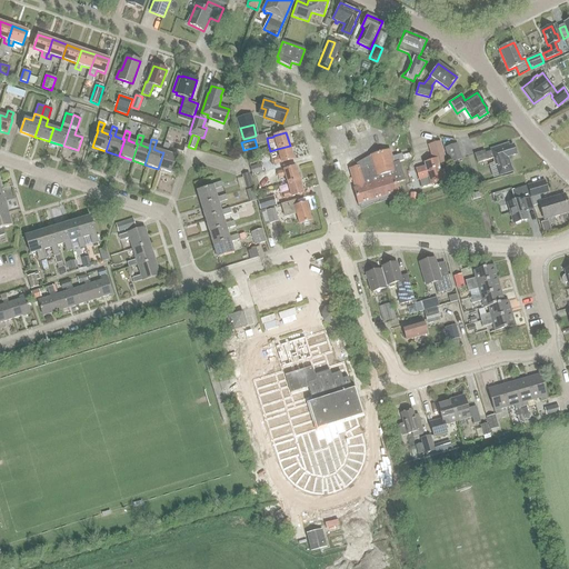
[(443,180),(438,163),(447,161),(441,141),(429,145),(433,160),(426,162),(427,166),(417,169),(421,187),(433,183),(435,186),(441,183),(441,181),(443,180)]
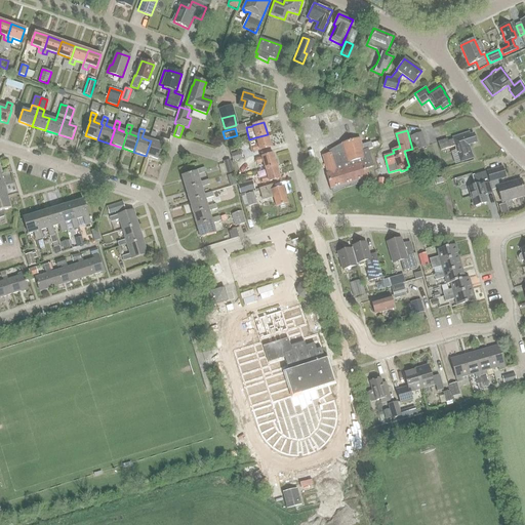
[(163,145),(154,142),(157,133),(152,132),(149,140),(151,140),(146,156),(158,160),(163,145)]
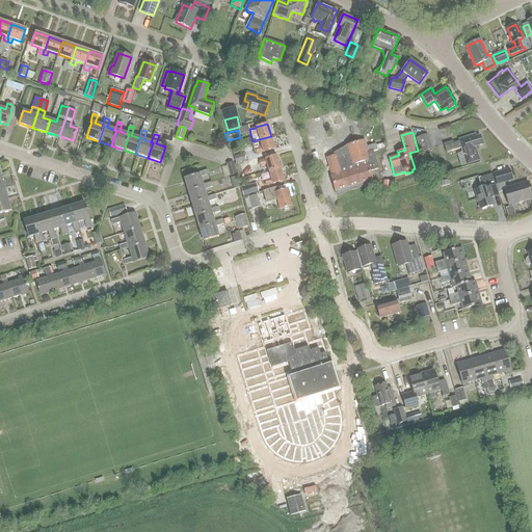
[(479,160),(475,147),(483,144),(480,135),(476,136),(476,134),(458,139),(459,141),(454,142),(453,140),(444,143),(446,152),(461,148),(466,164),(479,160)]
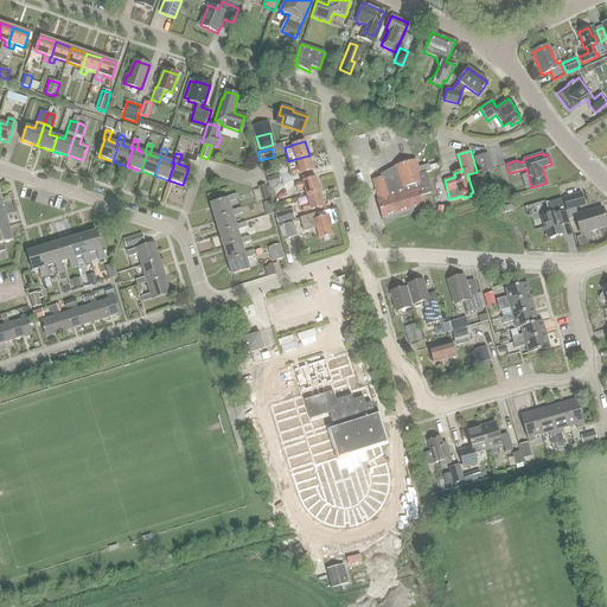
[(486,154),(474,157),(479,173),(491,170),(486,154)]
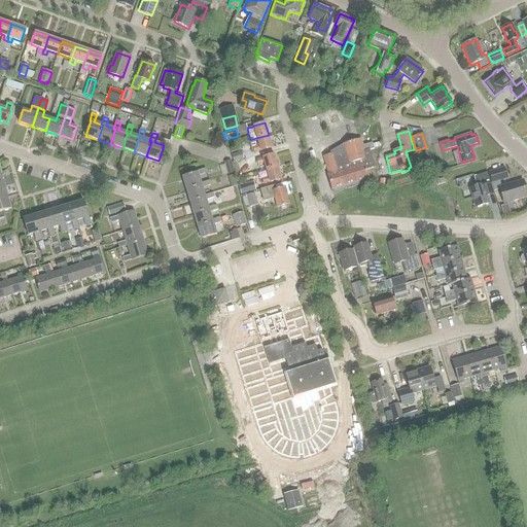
[(269,135),(256,138),(258,145),(252,146),(254,151),(259,149),(259,150),(272,146),(269,135)]
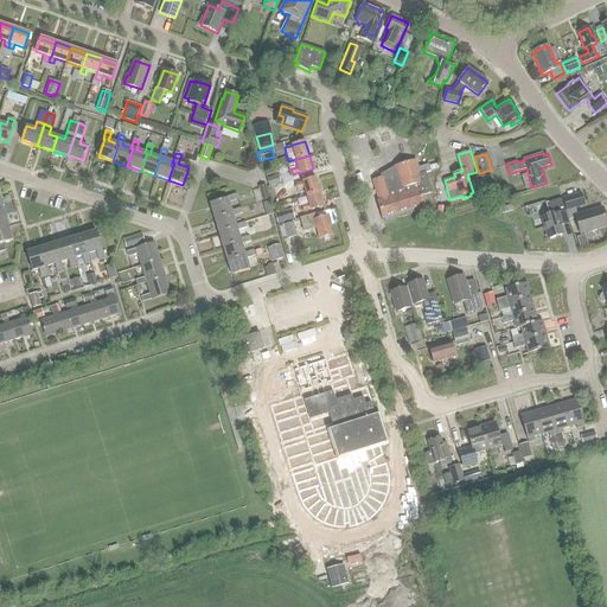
[(419,166),(416,159),(395,165),(395,167),(382,174),(382,177),(372,179),(372,180),(378,200),(383,217),(385,222),(397,216),(411,212),(425,210),(425,204),(421,195),(432,192),(426,172),(430,170),(429,164),(419,166)]
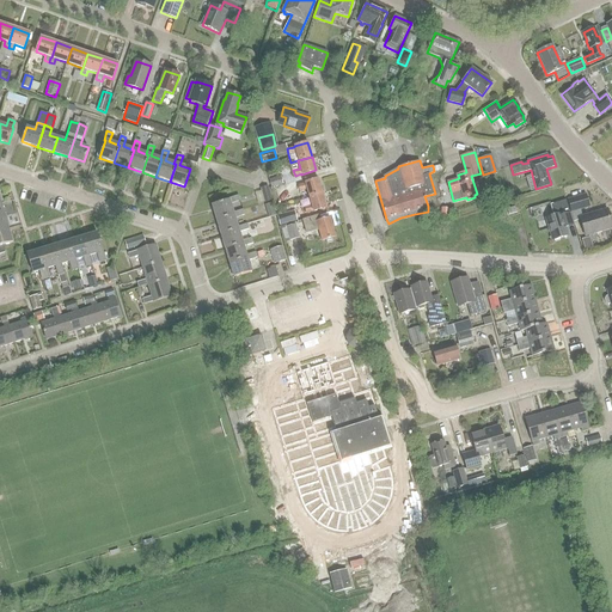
[(282,183),(280,176),(269,179),(270,185),(282,183)]
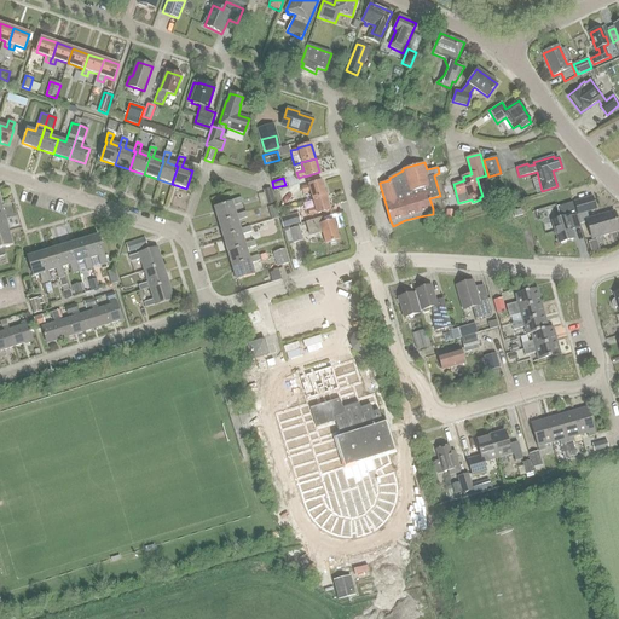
[(310,191),(312,200),(327,196),(322,181),(308,185),(308,186),(301,187),(302,194),(310,191)]
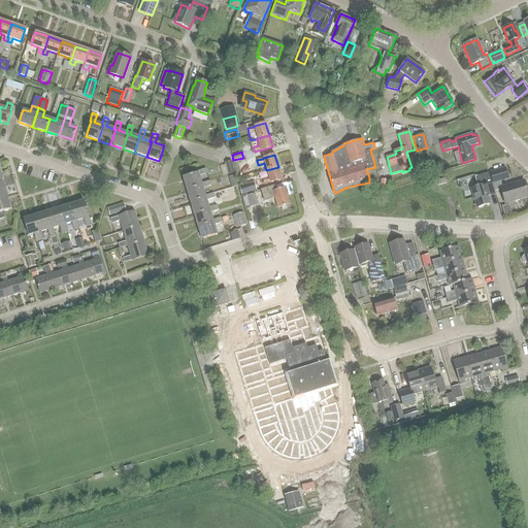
[(234,171),(230,160),(225,162),(228,173),(234,171)]
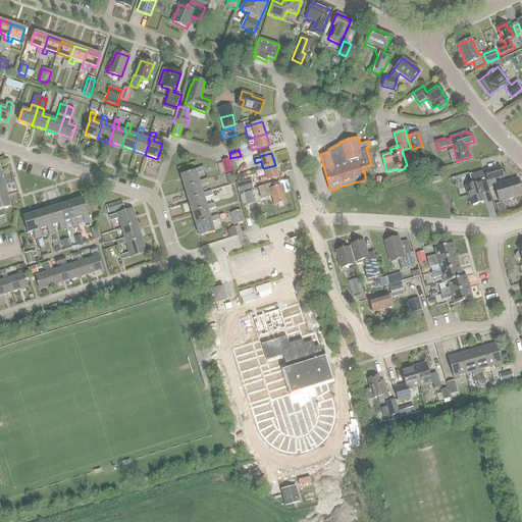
[(275,165),(263,168),(265,175),(260,177),(261,181),(266,179),(266,180),(278,176),(275,165)]
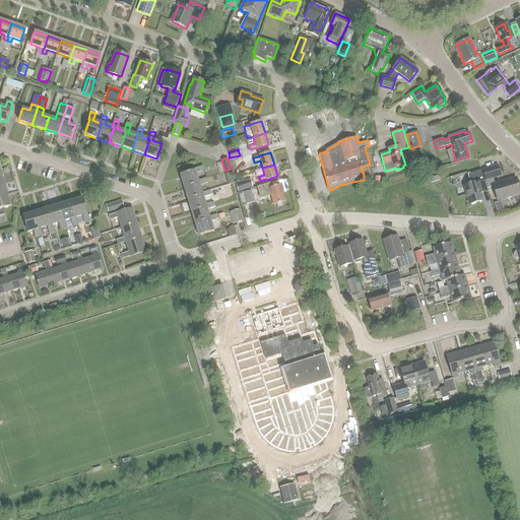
[(495,184),(493,178),(501,176),(498,165),(495,166),(481,170),(485,180),(488,189),(494,187),(493,184),(495,184)]
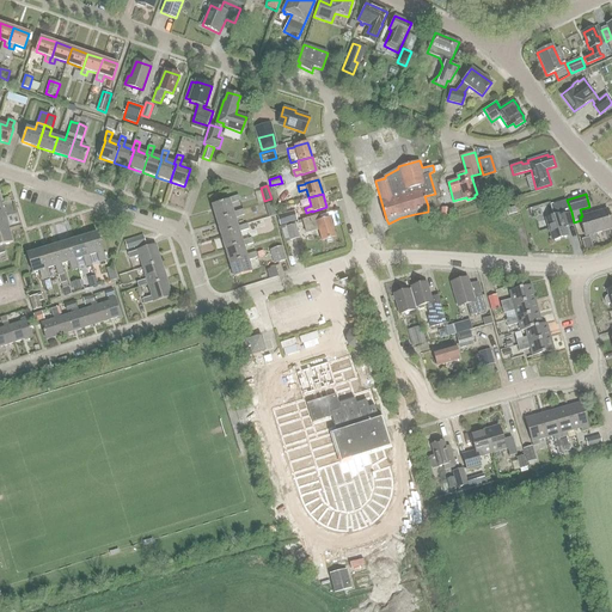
[(215,219),(233,214),(233,212),(230,202),(240,200),(238,195),(228,199),(230,200),(212,204),(215,219)]
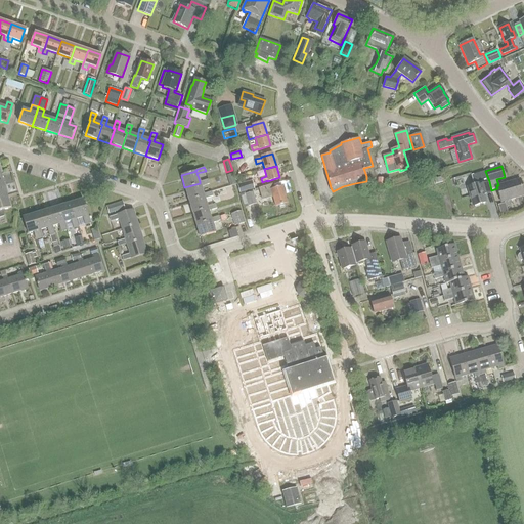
[(491,193),(484,171),(471,175),(474,185),(467,187),(473,207),(486,203),(484,195),(491,193)]
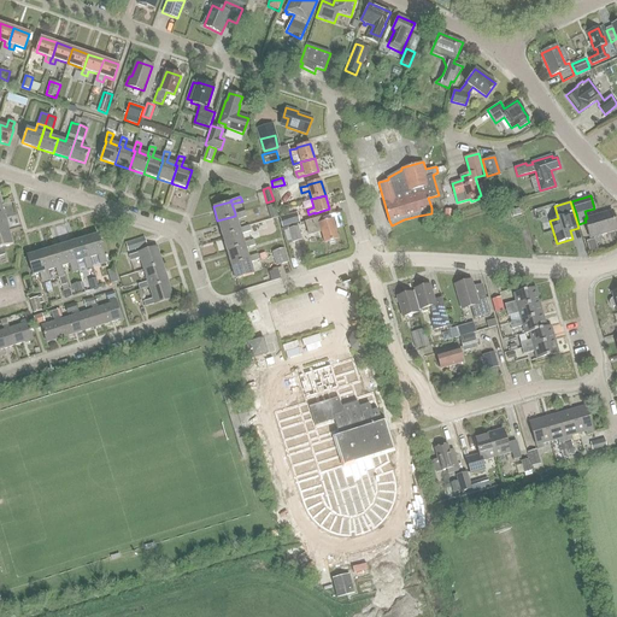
[(616,229),(616,227),(612,210),(587,218),(585,218),(586,222),(591,238),(616,229)]
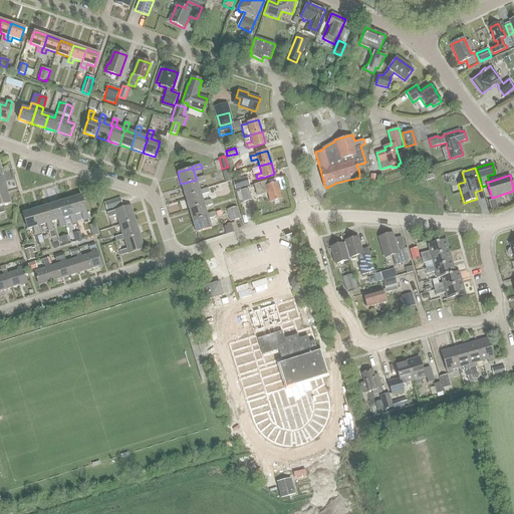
[(185,196),(200,192),(199,190),(197,182),(205,180),(204,176),(196,178),(196,180),(181,184),(185,196)]
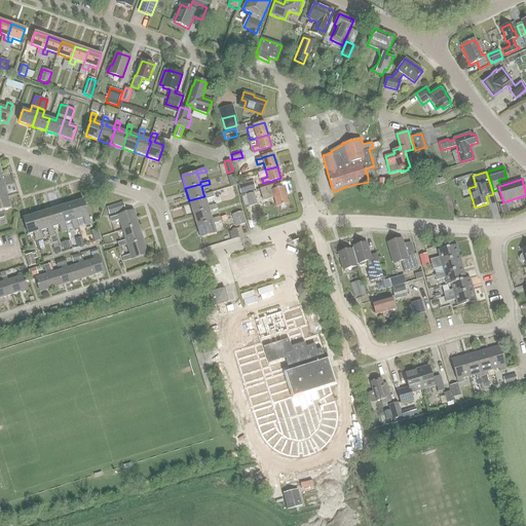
[(256,190),(253,181),(238,186),(240,194),(256,190)]
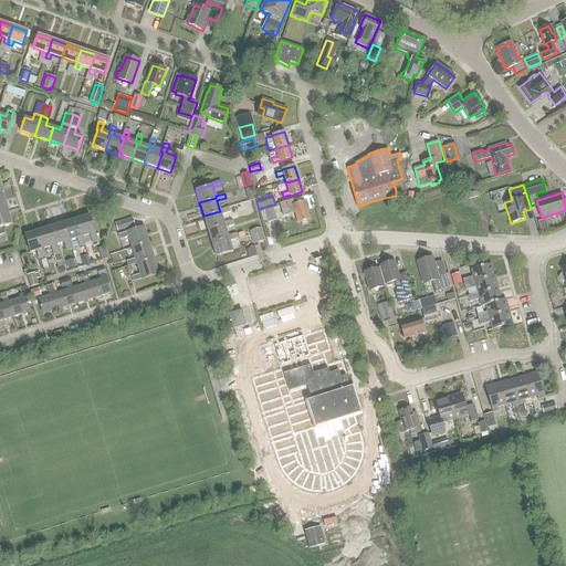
[(296,202),(294,198),(279,202),(282,213),(294,210),(297,222),(310,218),(304,200),(296,202)]
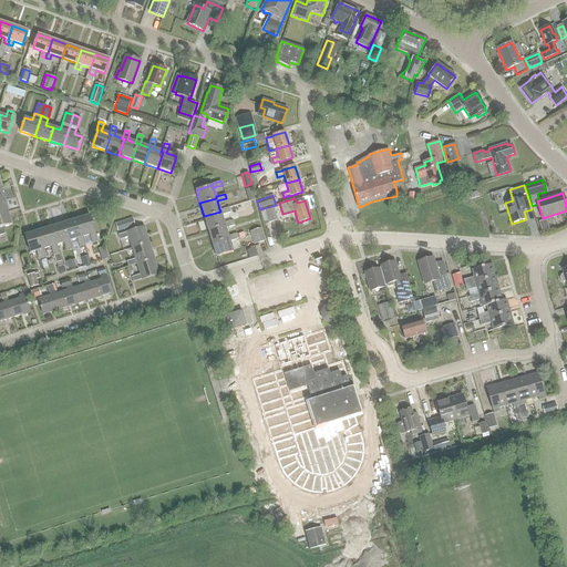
[(207,229),(224,224),(224,223),(222,214),(230,212),(228,206),(219,209),(220,212),(204,216),(207,229)]
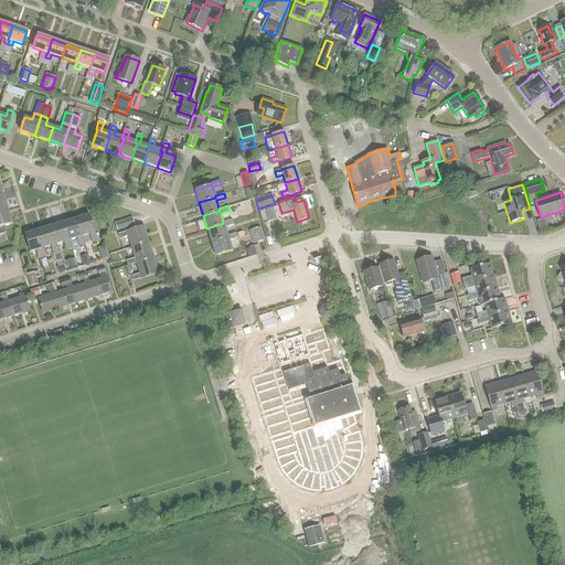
[(264,209),(259,210),(264,224),(277,220),(273,208),(265,210),(264,209)]
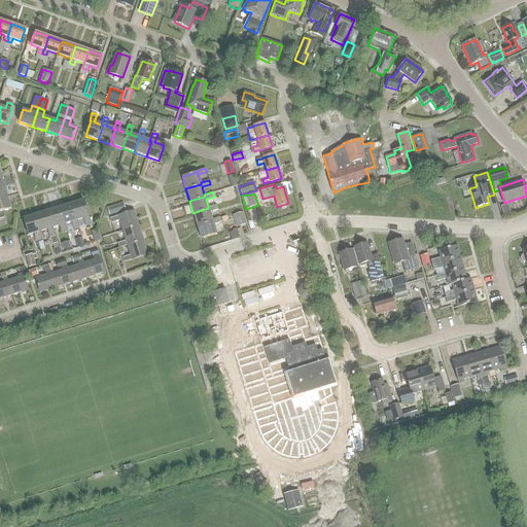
[(0,218),(3,218),(4,216),(2,211),(9,209),(6,198),(0,199),(0,218)]
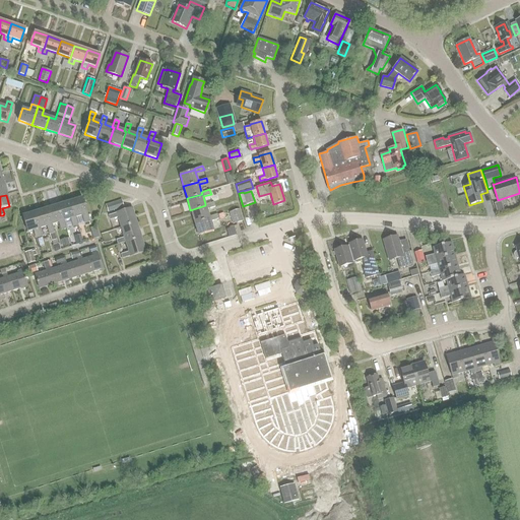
[(75,217),(82,215),(84,222),(89,221),(82,198),(70,201),(75,217)]
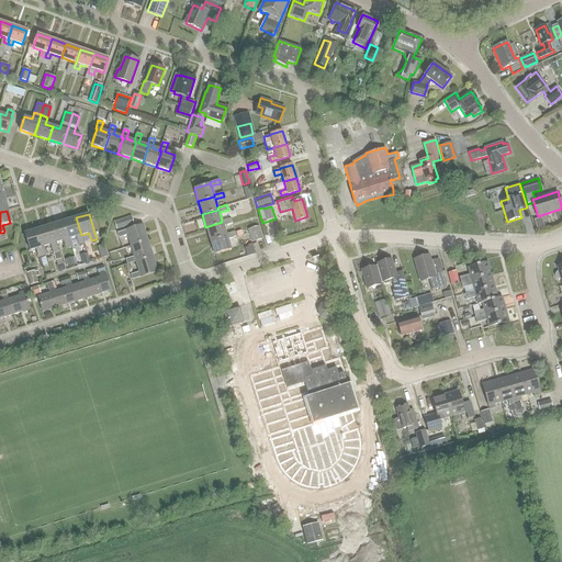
[(133,223),(131,216),(113,221),(116,228),(133,223)]
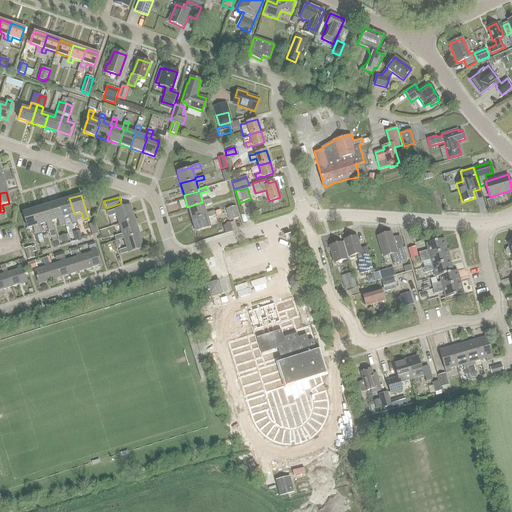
[(62,218),(69,216),(71,223),(76,221),(74,214),(69,198),(57,202),(62,218)]
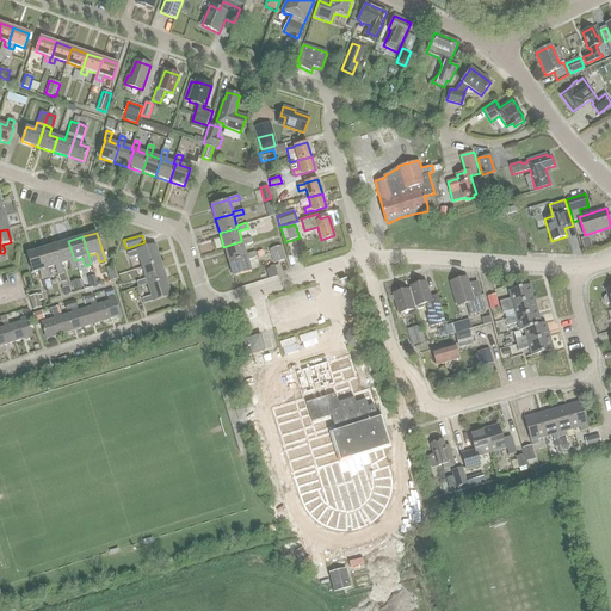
[(228,261),(246,257),(245,254),(242,245),(252,242),(251,236),(241,240),(241,241),(223,247),(228,261)]
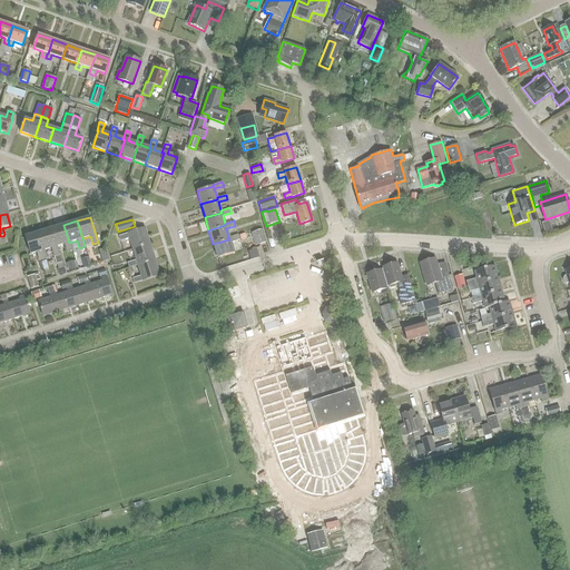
[(57,246),(64,244),(66,252),(72,251),(69,243),(64,225),(51,228),(57,246)]
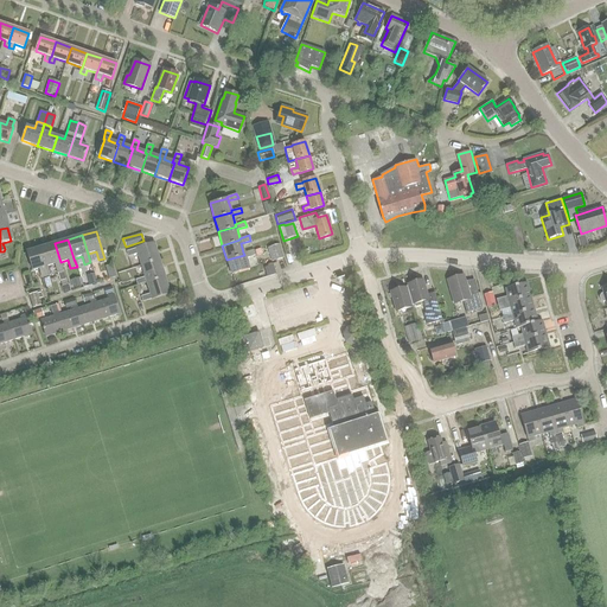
[(136,253),(141,266),(159,260),(153,242),(135,248),(126,251),(128,256),(136,253)]
